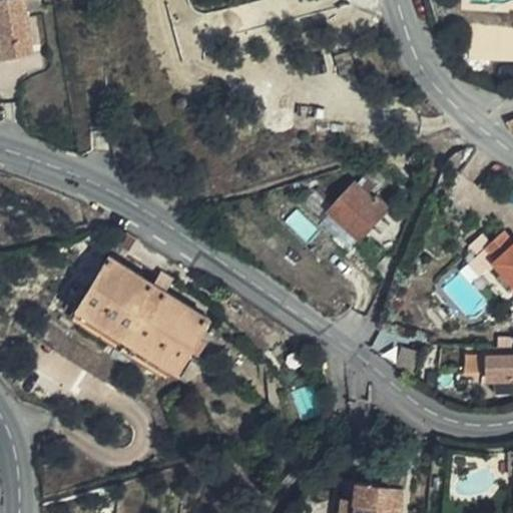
[(37,32),(35,8),(17,10),(16,0),(0,0),(0,23),(9,22),(11,44),(12,52),(29,50),(28,33),(37,32)]
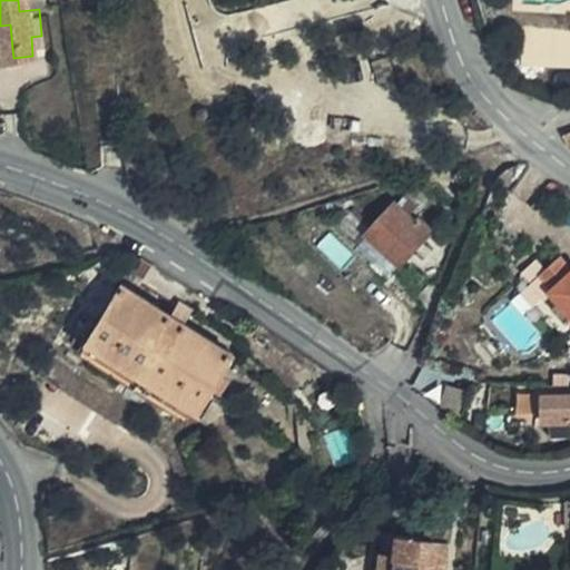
[(18,0),(19,11),(39,9),(37,0),(18,0)]
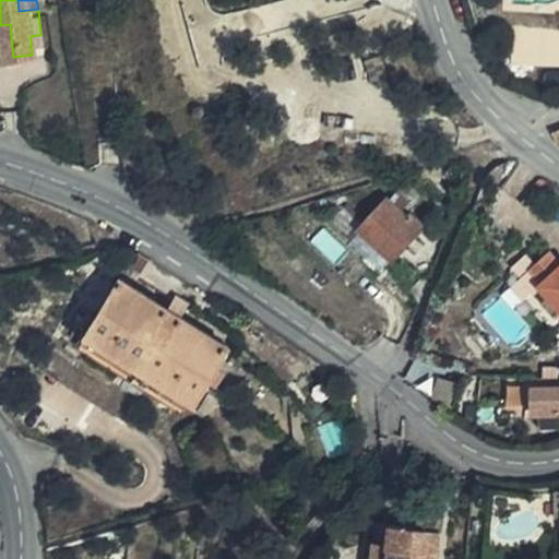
[(10,24),(0,25),(0,48),(12,48),(10,24)]
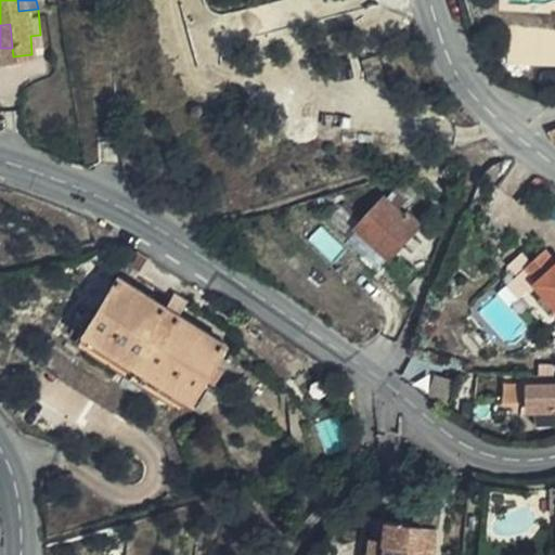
[(42,53),(40,35),(30,36),(31,54),(42,53)]
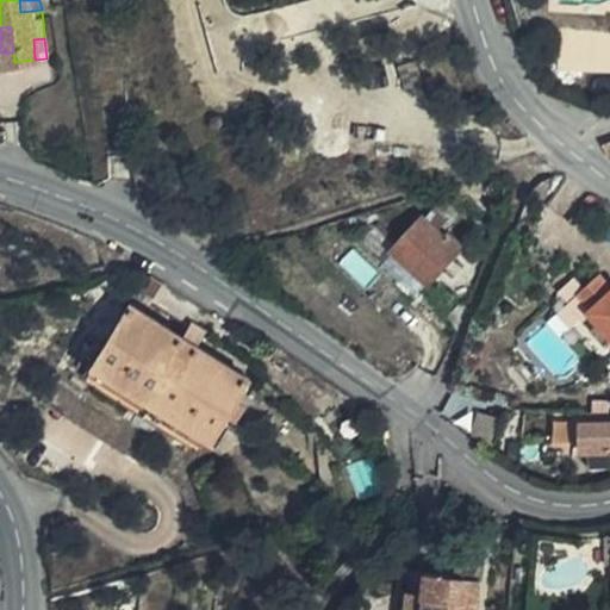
[(609,137),(598,143),(607,162),(609,160),(609,137)]
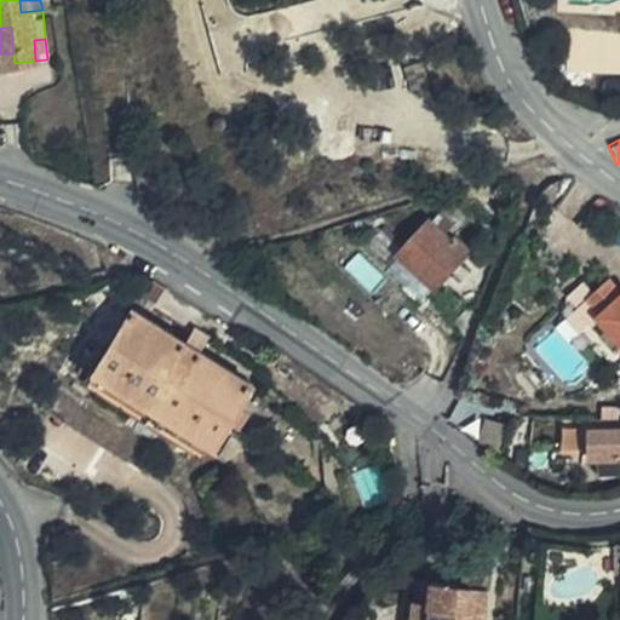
[(432,219),(401,256),(436,286),(470,250),(458,239),(454,240),(432,219)]
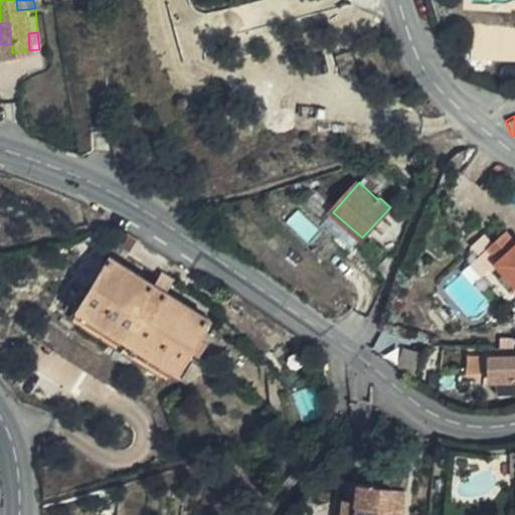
[(333,212),(326,220),(354,246),(362,237),(333,212)]
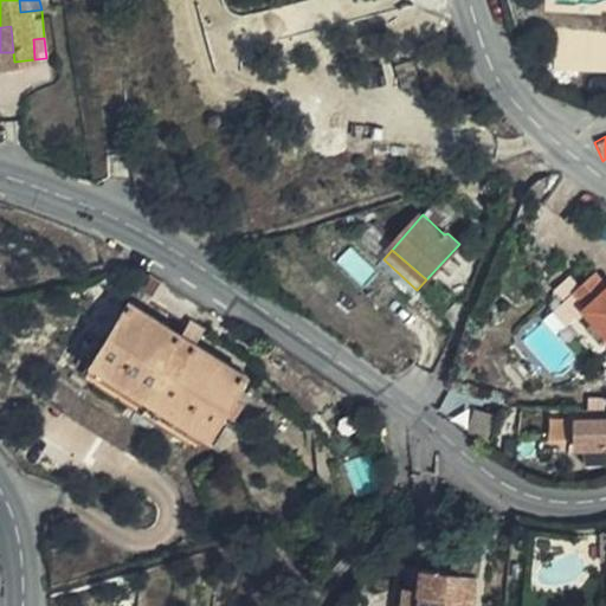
[(605,284),(594,272),(574,290),(588,305),(584,308),(593,317),(605,333),(605,284)]
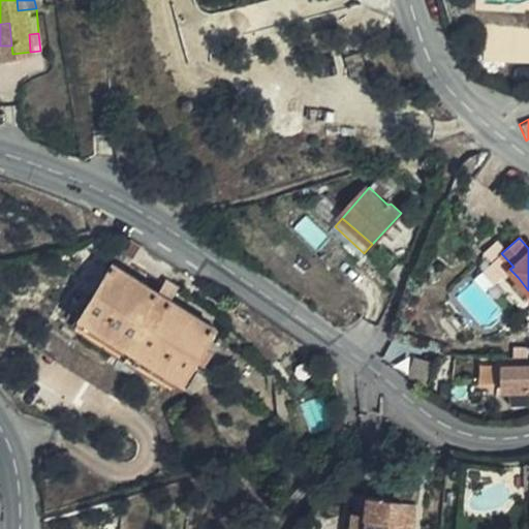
[(159,290),(114,261),(82,313),(185,378),(217,327),(173,299),(159,290)]
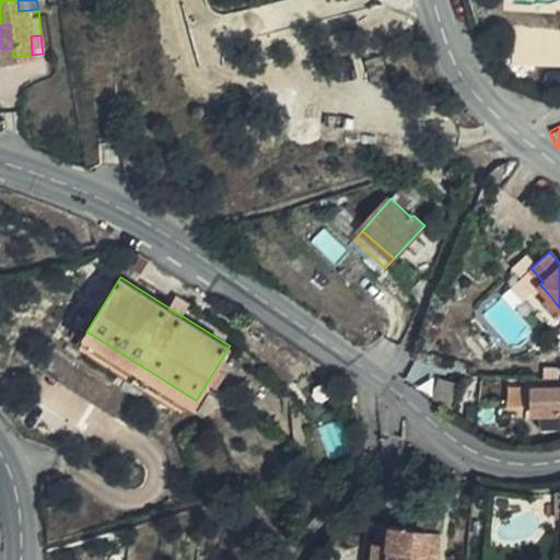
[(178,293),(168,307),(183,316),(191,302),(178,293)]
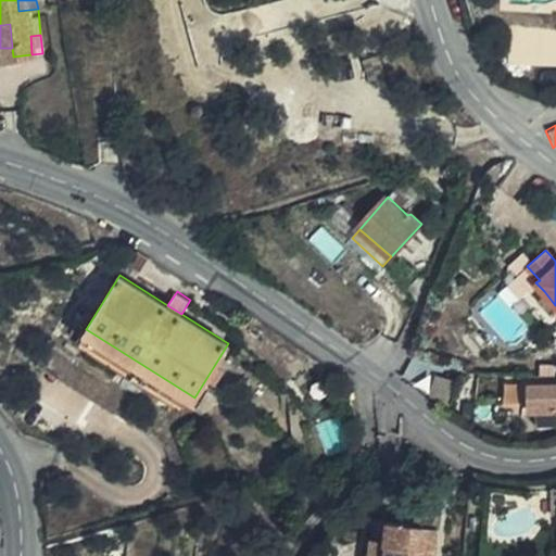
[(555,307),(555,305),(544,291),(535,299),(550,314),(555,307)]
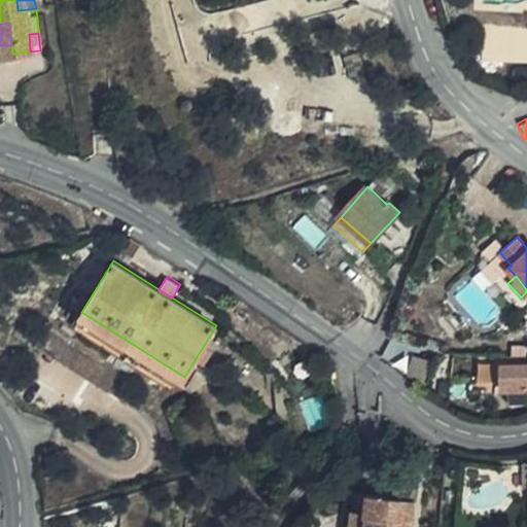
[(378,358),(409,378),(426,347),(390,340),(378,358)]
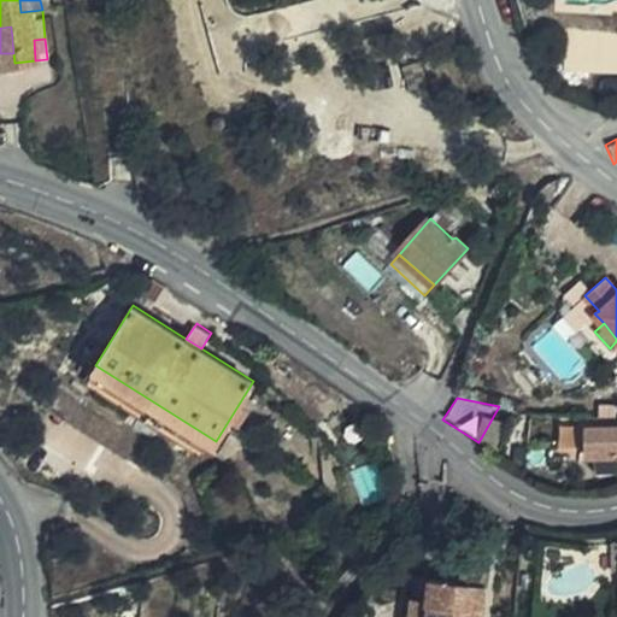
[(616,424),(616,416),(583,416),(582,451),(592,451),(593,425),(616,424)]
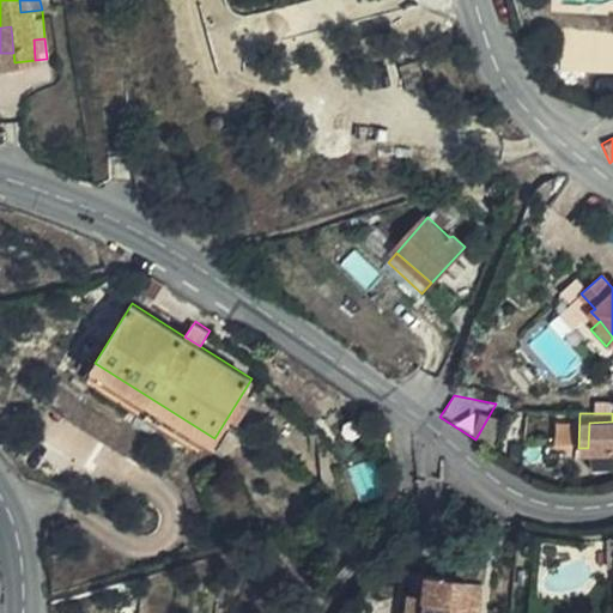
[(612,422),(589,423),(588,448),(588,451),(612,450),(612,422)]
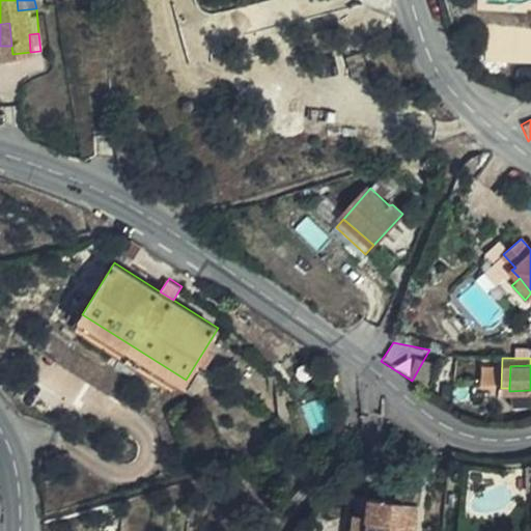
[(407,499),(409,488),(401,487),(398,498),(407,499)]
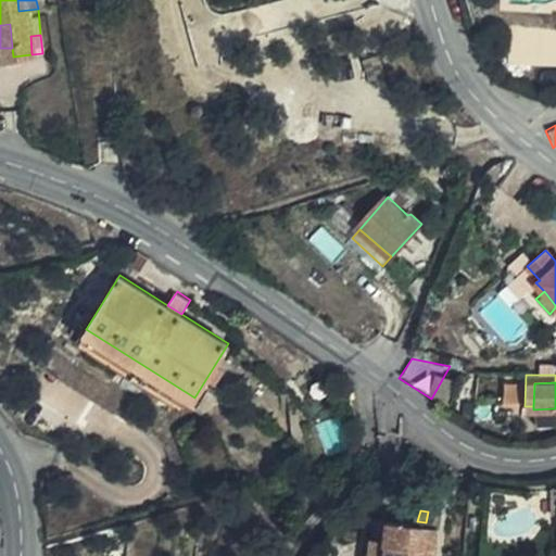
[(438,555),(443,514),(428,512),(426,522),(417,521),(394,520),(391,538),(375,536),(371,555),(438,555)]
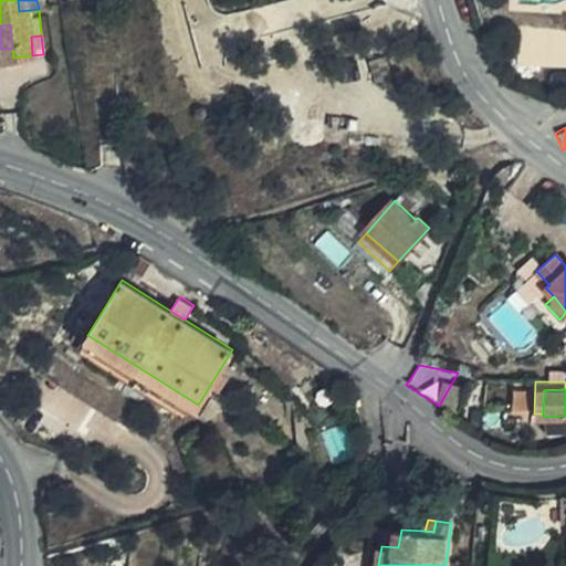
[(384,527),(381,546),(398,547),(401,530),(384,527)]
